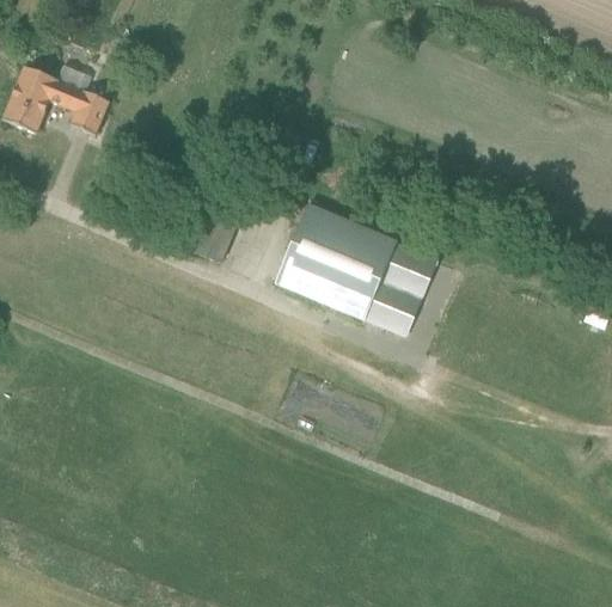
[(92,77),(63,65),(57,79),(24,66),(2,120),(35,133),(49,99),(75,111),(71,123),(96,134),(109,100),(86,91),(92,77)]
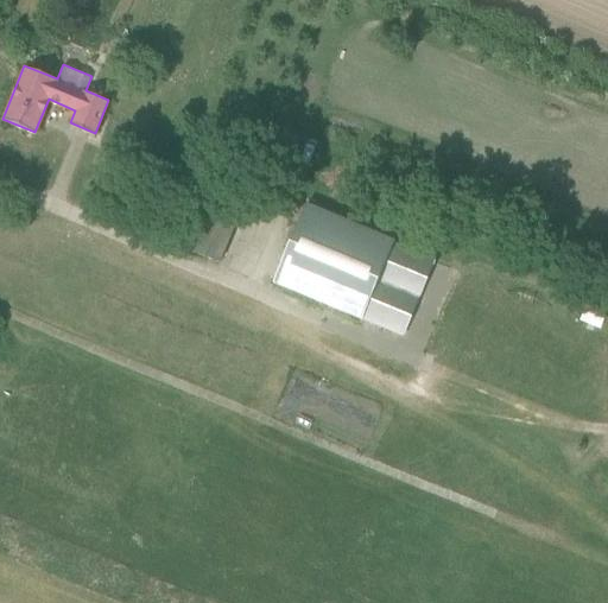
[(252,181),(242,177),(208,163),(175,241),(219,260),(252,181)]
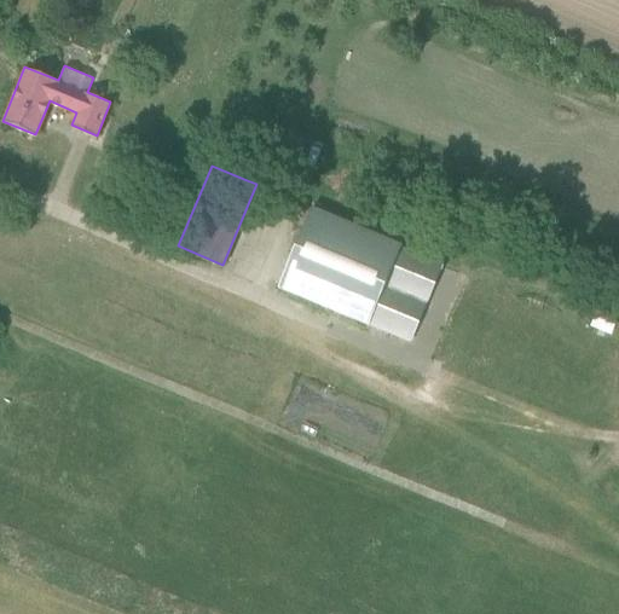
[(368,325),(369,323),(410,341),(444,262),(403,244),(312,207),(279,287),(368,325)]
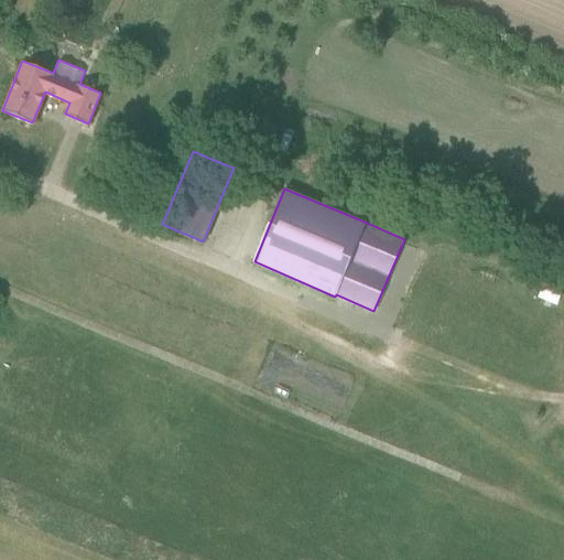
[(543,280),(538,294),(544,297),(550,299),(556,302),(562,288),(563,287),(543,279),(543,280)]
